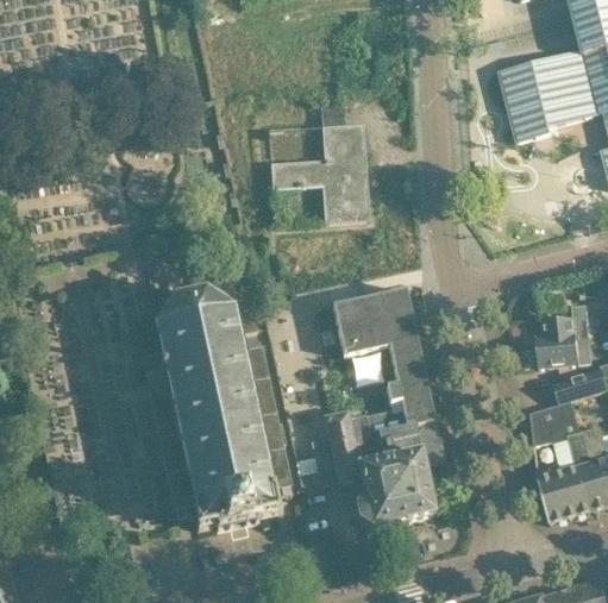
[(566,0),(580,49),(497,70),(515,140),(550,132),(549,126),(601,112),(607,139),(607,146),(600,149),(607,183),(607,0),(566,0)]
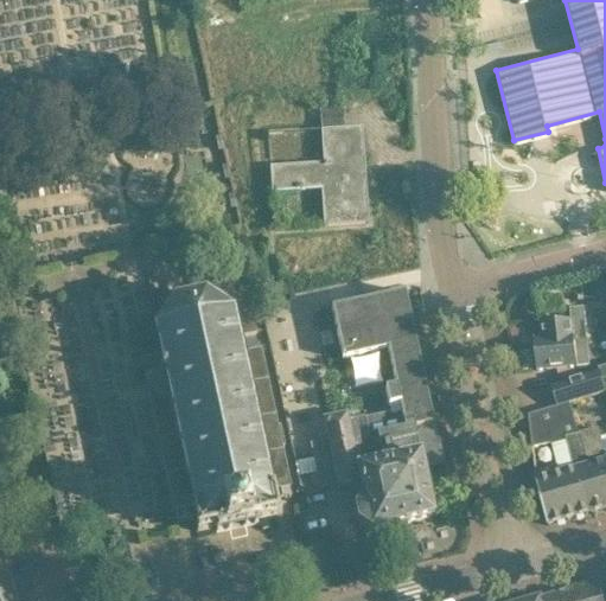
[(361,123),(319,126),(321,160),(269,164),(272,189),(318,186),(321,222),(367,219),(361,123)]
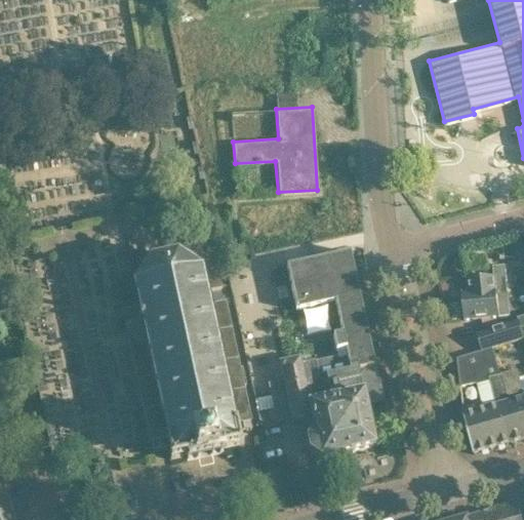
[(164,221),(160,199),(144,203),(148,224),(164,221)]
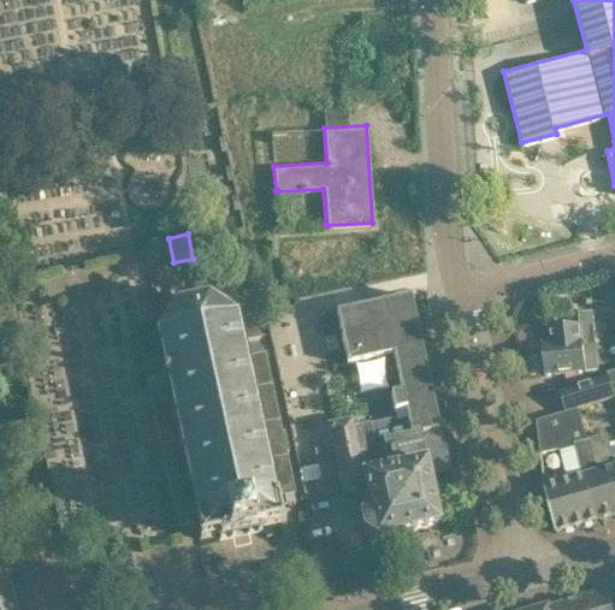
[(207,297),(200,298),(199,300),(181,305),(181,303),(172,306),(170,309),(171,309),(158,329),(154,333),(159,356),(141,360),(161,455),(158,456),(163,477),(165,475),(175,516),(177,526),(195,521),(199,536),(218,531),(218,534),(260,526),(259,522),(278,517),(275,505),(295,501),(293,492),(294,492),(285,450),(288,449),(284,431),(281,431),(264,353),(244,356),(244,353),(242,353),(240,339),(259,336),(252,306),(244,301),(244,300),(217,282),(207,297)]
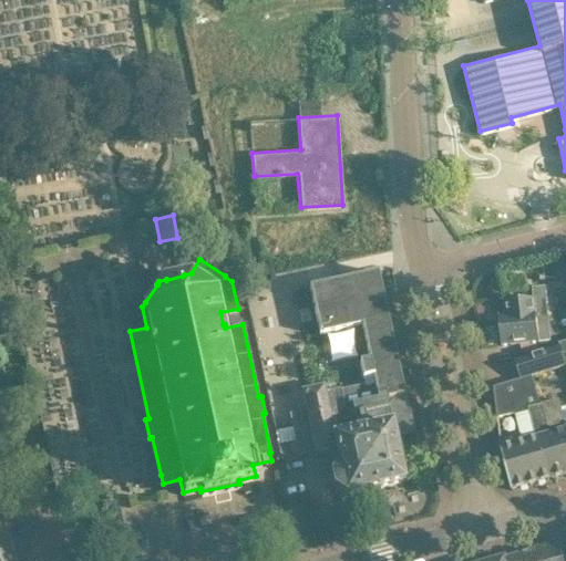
[(295,438),(277,442),(280,455),(335,444),(338,460),(331,470),(333,484),(345,489),(345,490),(360,487),(403,478),(392,432),(409,428),(401,392),(402,392),(376,269),(354,272),(310,283),(320,330),(361,321),(369,356),(359,359),(362,375),(372,373),(373,381),(340,387),(340,386),(325,390),(322,382),(300,386),(305,406),(289,409),(295,438)]
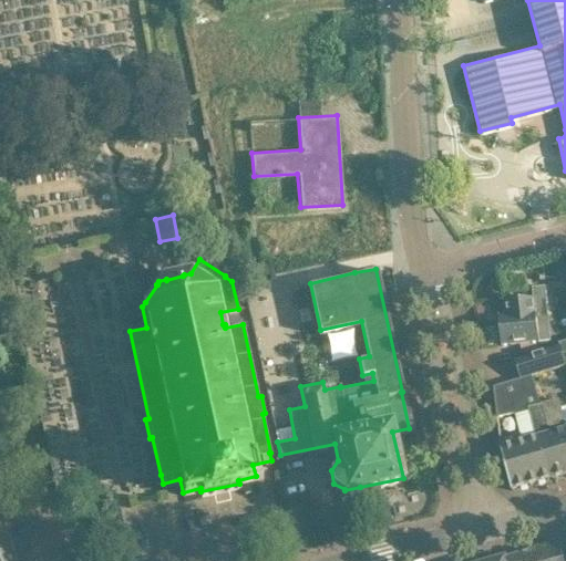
[(9,271),(0,273),(0,280),(2,290),(12,288),(9,271)]
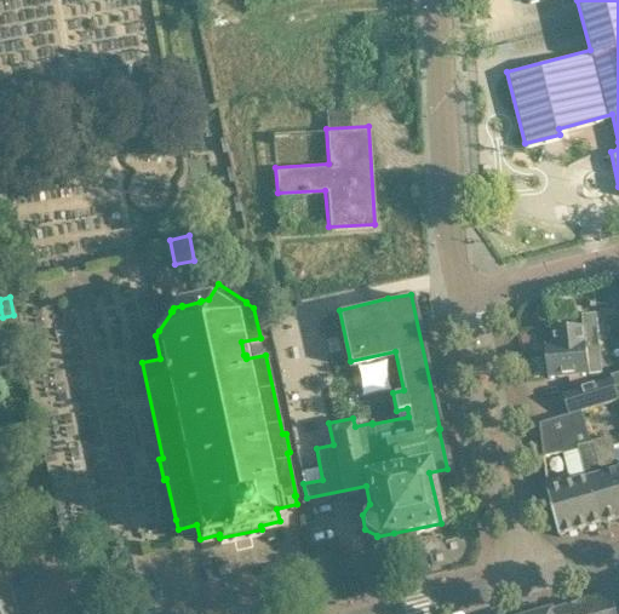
[(551,340),(543,342),(546,373),(588,369),(600,368),(597,344),(594,309),(582,310),(583,321),(549,325),(551,340)]
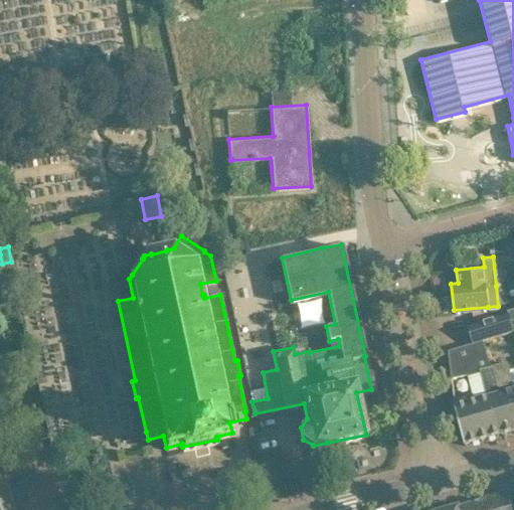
[(15,286),(2,288),(5,300),(17,298),(15,286)]
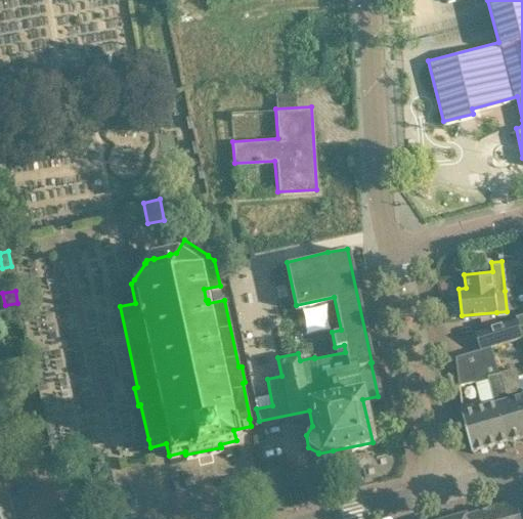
[(518,316),(475,330),(480,346),(490,344),(522,335),(518,316)]
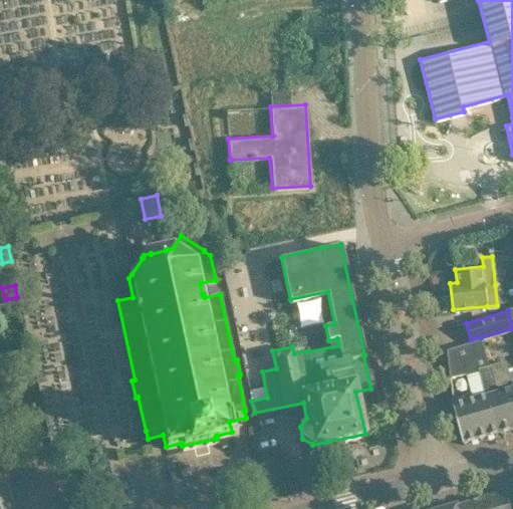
[(447,347),(448,361),(485,352),(481,337),(471,339),(466,341),(447,347)]
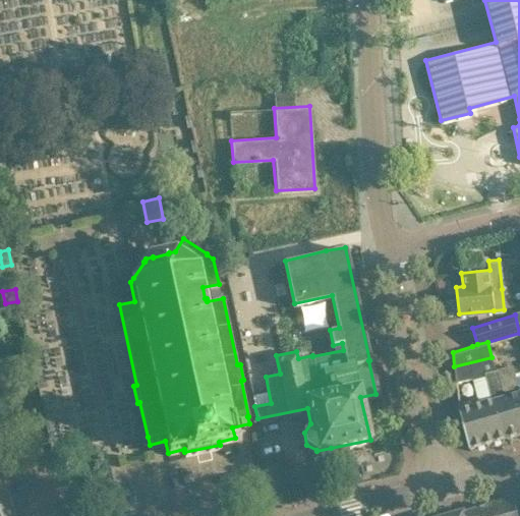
[(469,448),(511,436),(503,408),(506,408),(503,396),(498,377),(496,367),(492,357),(454,366),(456,382),(486,374),(493,398),(459,408),(469,448)]
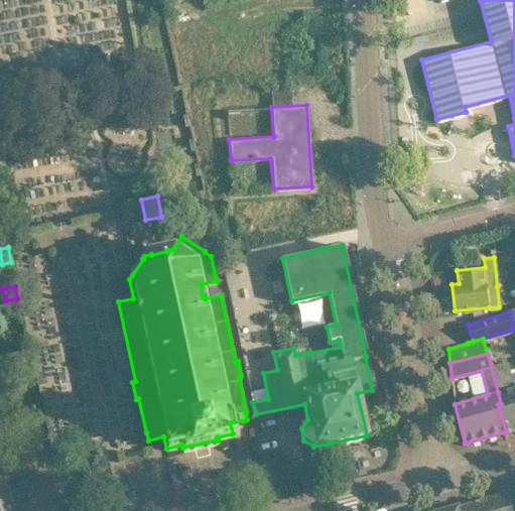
[(498,404),(506,431),(514,428),(514,386),(514,387),(508,360),(491,364),(493,373),(498,392),(501,404),(498,404)]
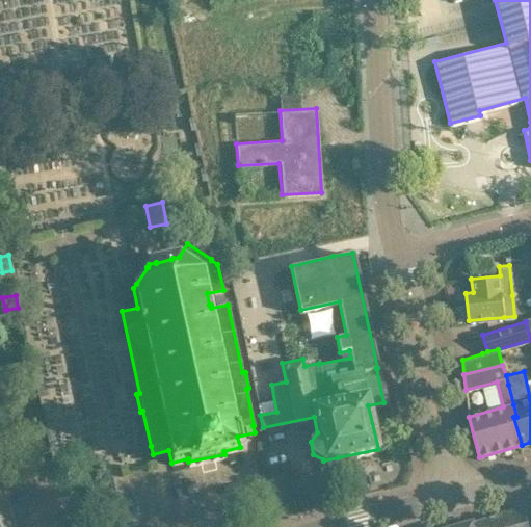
[(0,526),(18,526),(22,526),(19,515),(10,517),(0,482),(0,526)]
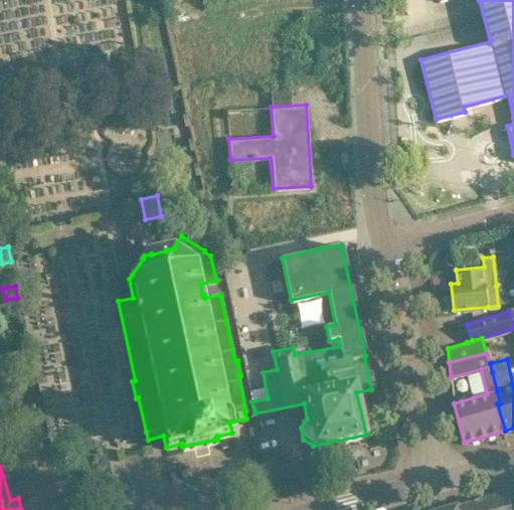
[(509,509),(505,491),(455,505),(456,509),(509,509)]
